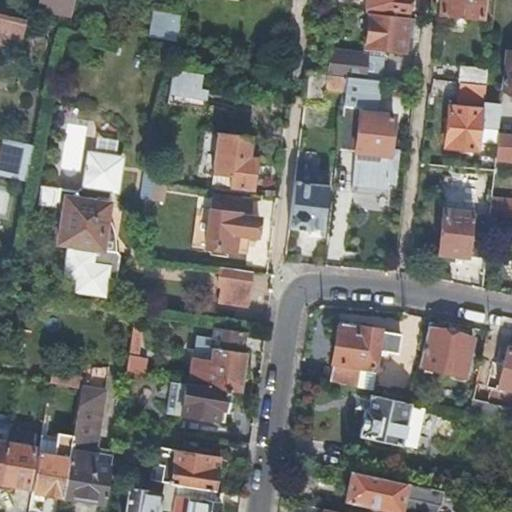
[(39,0),(38,6),(68,12),(70,0),(39,0)]
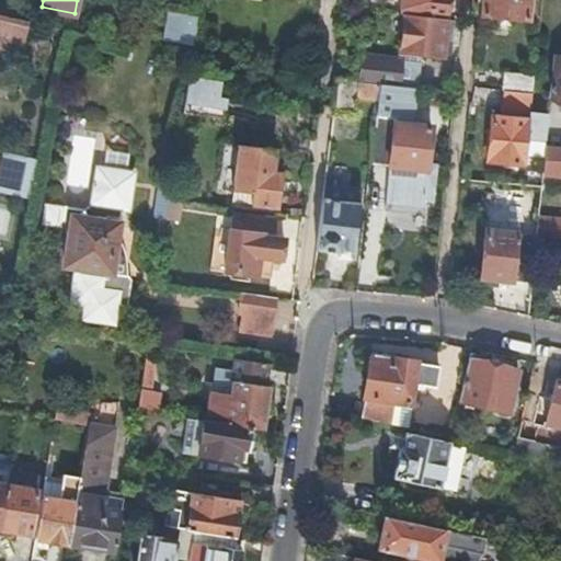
[(400,0),(400,6),(445,11),(446,0),(400,0)]
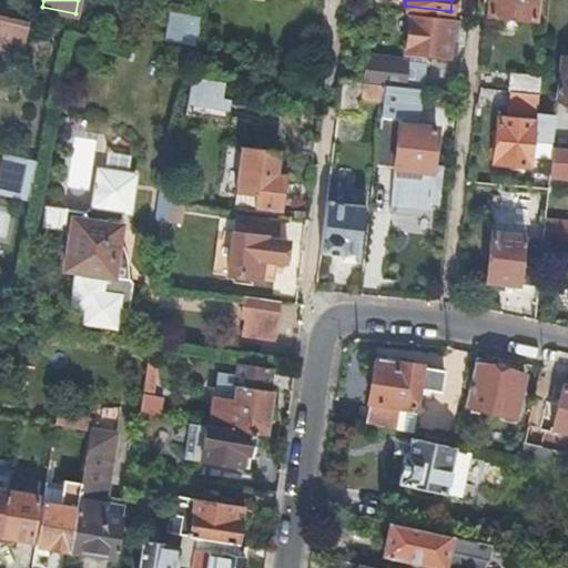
[(534,17),(535,0),(489,0),(488,12),(534,17)]
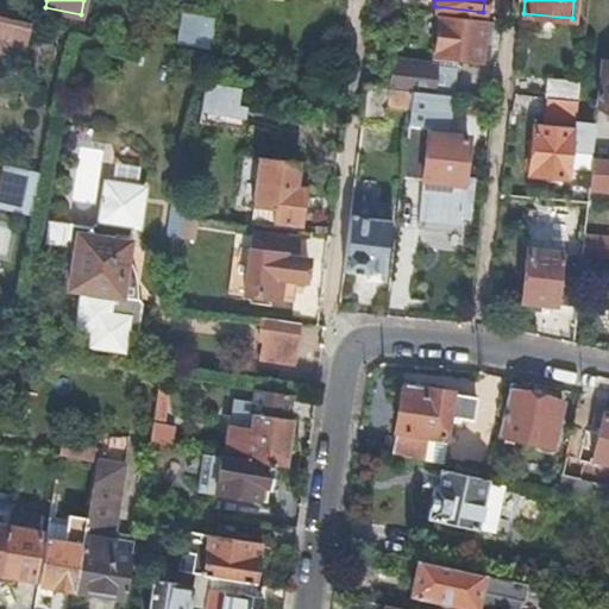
[(488,41),(490,19),(489,19),(439,12),(434,55),(452,56),(478,60),(479,56),(481,41),(488,41)]
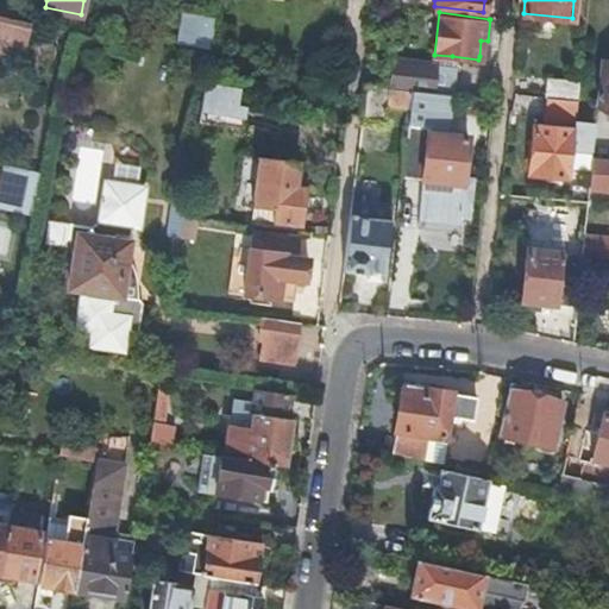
[(176,45),(209,50),(214,18),(181,13),(176,45)]
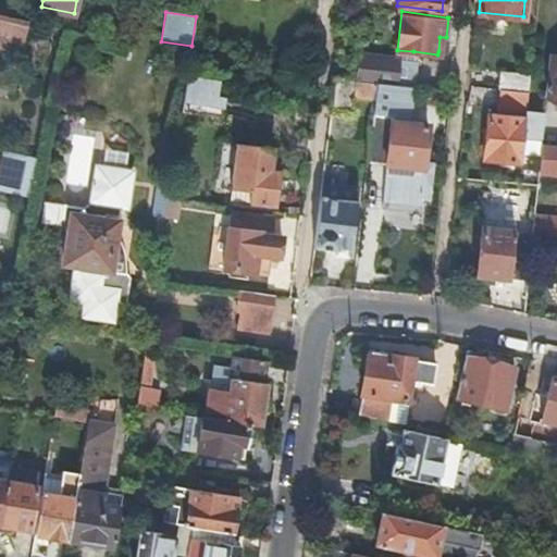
[(0,54),(19,59),(26,21),(0,14),(0,54)]
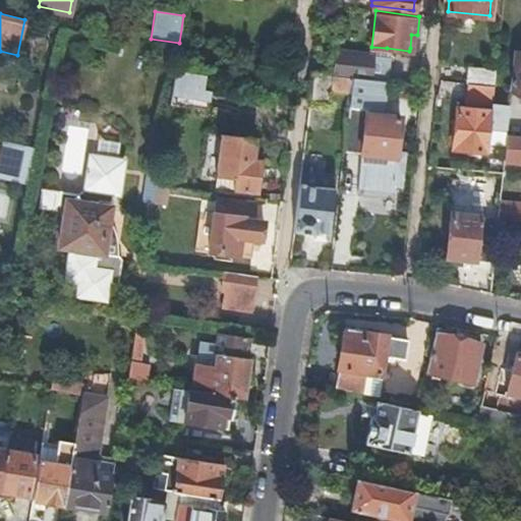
[(370,54),(386,56),(387,48),(371,47),(370,54)]
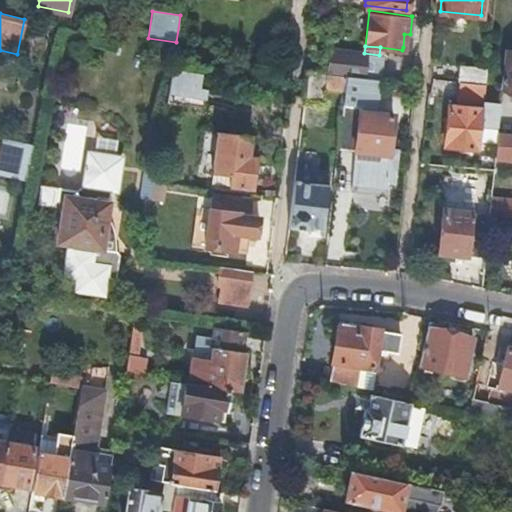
[(511,48),(506,48),(504,78),(502,78),(501,81),(503,81),(502,85),(511,86),(511,48)]
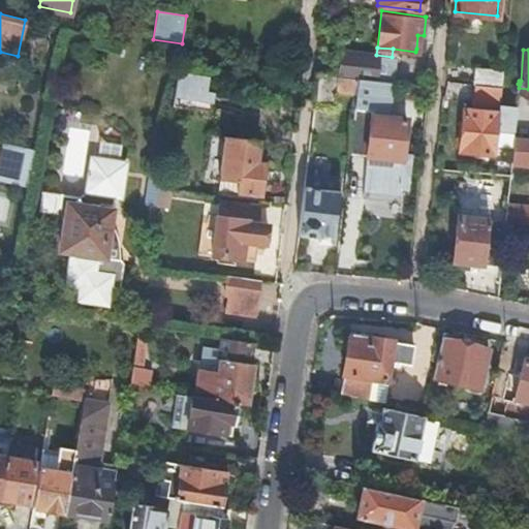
[(358,78),(391,82),(394,57),(392,57),(376,55),(339,51),(336,75),(358,78)]
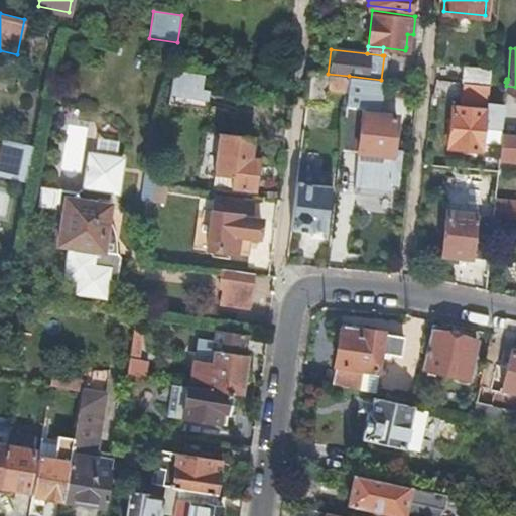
[(15,70),(0,66),(0,76),(13,79),(15,70)]
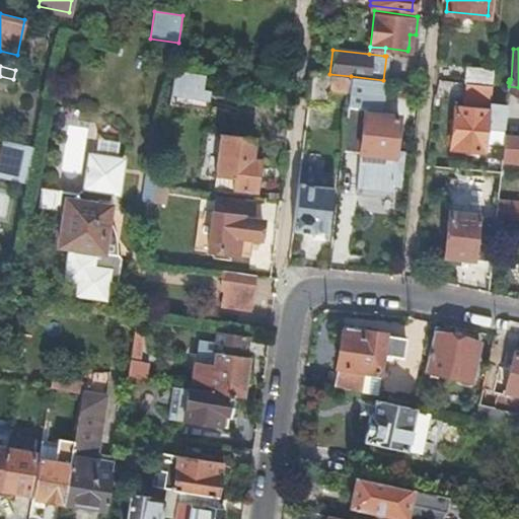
[(463,66),(462,81),(493,83),(494,69),(463,66)]
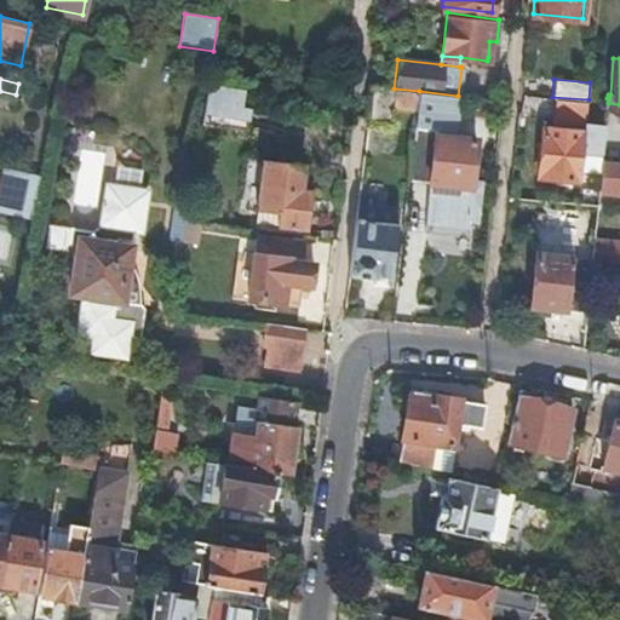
[(252,107),(244,104),(246,87),(208,81),(202,122),(247,130),(252,107)]
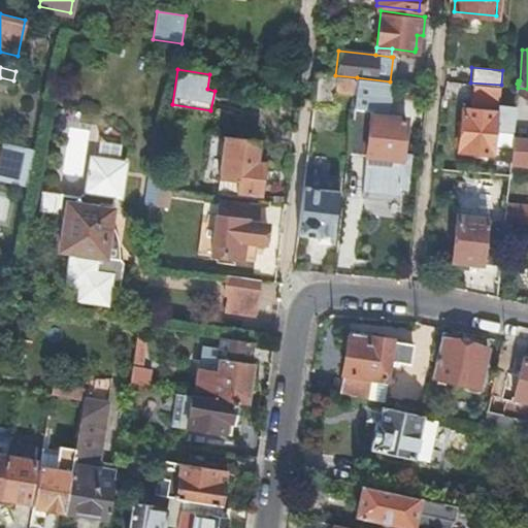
[(355,91),(357,77),(335,75),(316,73),(314,90),(312,103),(334,106),(336,88),(355,91)]
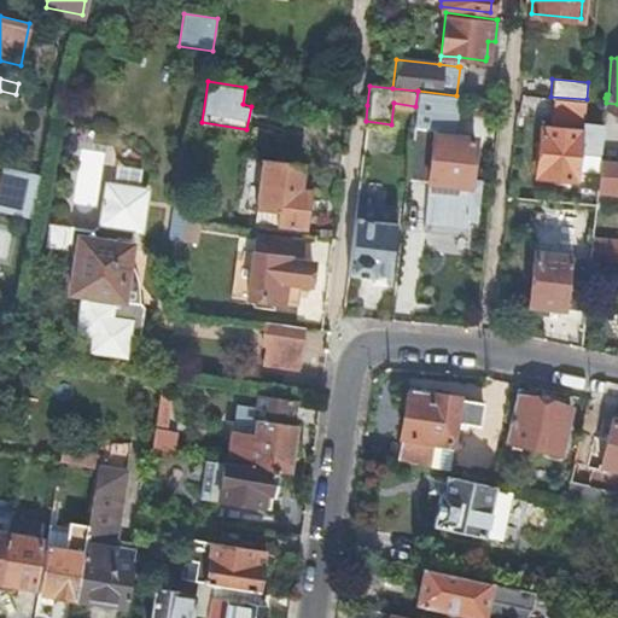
[(415,106),(407,180),(430,181),(426,223),(470,227),(471,208),(478,209),(482,180),(470,179),(473,139),(452,136),(456,95),(418,91),(415,106)]
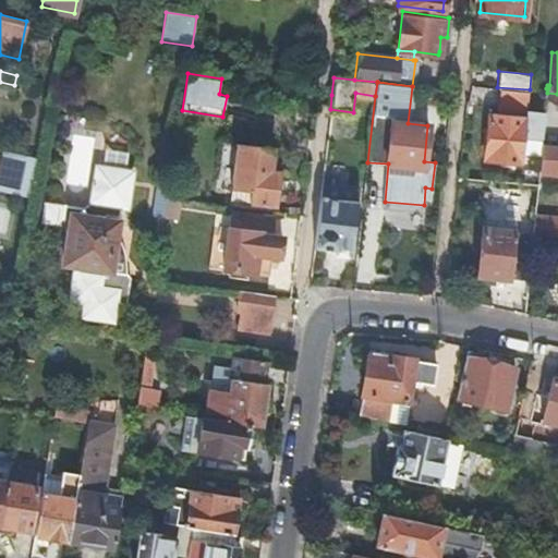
[(530,89),(497,87),(496,104),(520,106),(528,107),(530,89)]
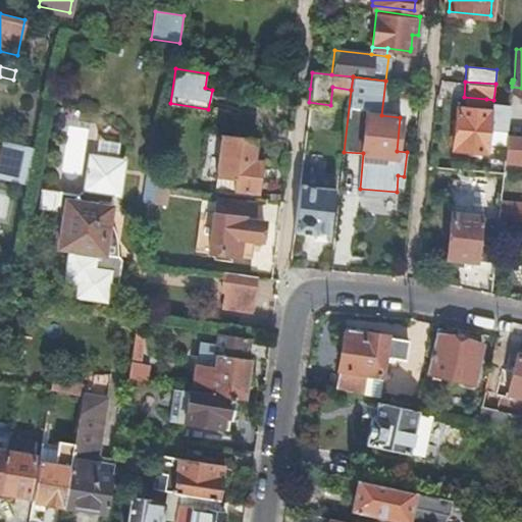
[(493,100),(486,99),(485,109),(458,106),(453,148),(488,151),(491,127),(493,102),(493,100)]
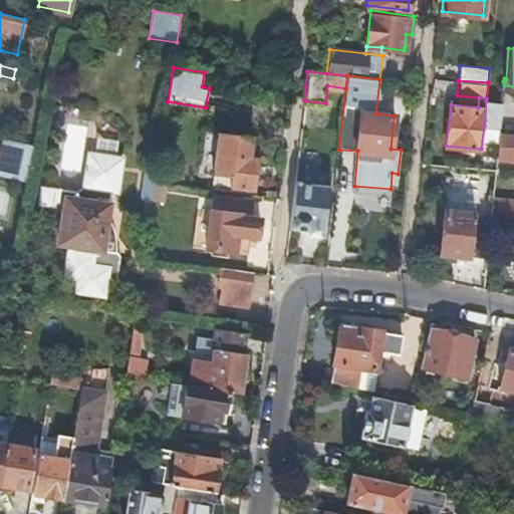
[(486,100),(484,125),(500,127),(502,101),(486,100)]
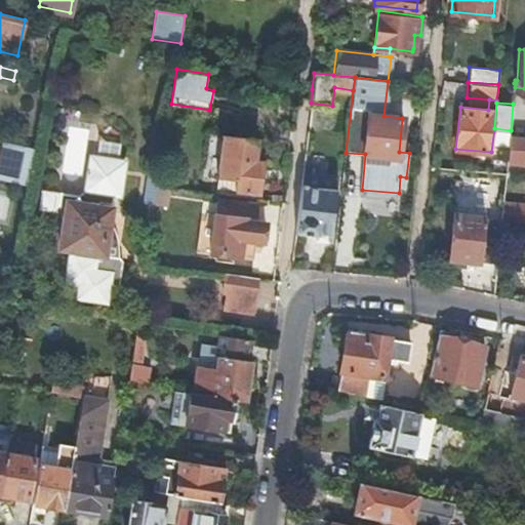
[(235,190),(259,193),(264,161),(255,160),(257,139),(221,134),(216,177),(236,180),(235,190)]
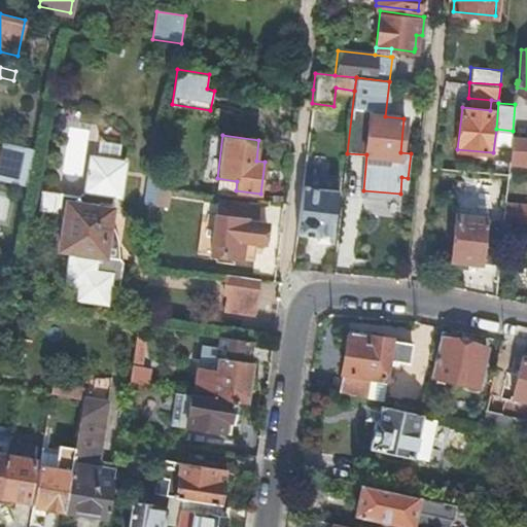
[(526,136),(512,135),(511,151),(508,163),(526,164),(526,136)]
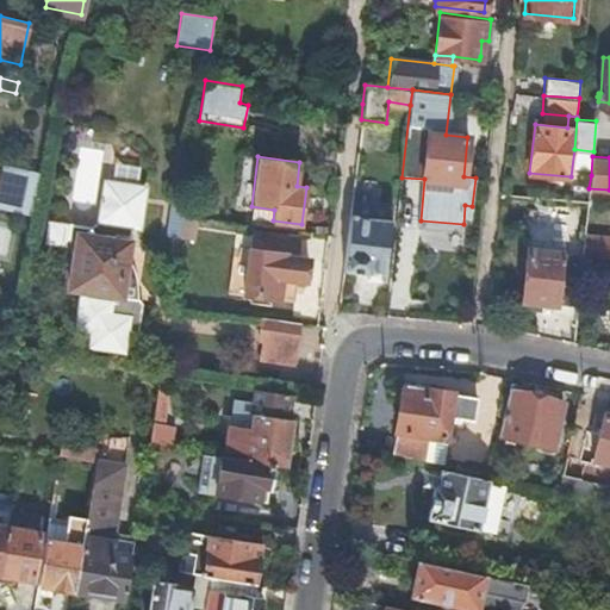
[(2,163),(0,174),(0,207),(30,215),(39,172),(2,163)]
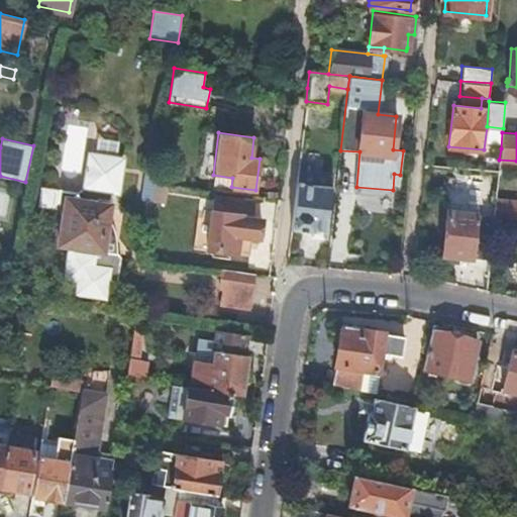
[(59,242),(69,244),(73,244),(69,273),(78,275),(78,279),(77,284),(81,290),(98,293),(105,288),(106,279),(116,281),(120,255),(117,251),(102,249),(109,203),(97,201),(99,187),(117,190),(122,157),(90,151),(85,183),(76,190),(60,188),(58,200),(58,201),(59,205),(60,210),(62,214),(63,216),(59,242)]
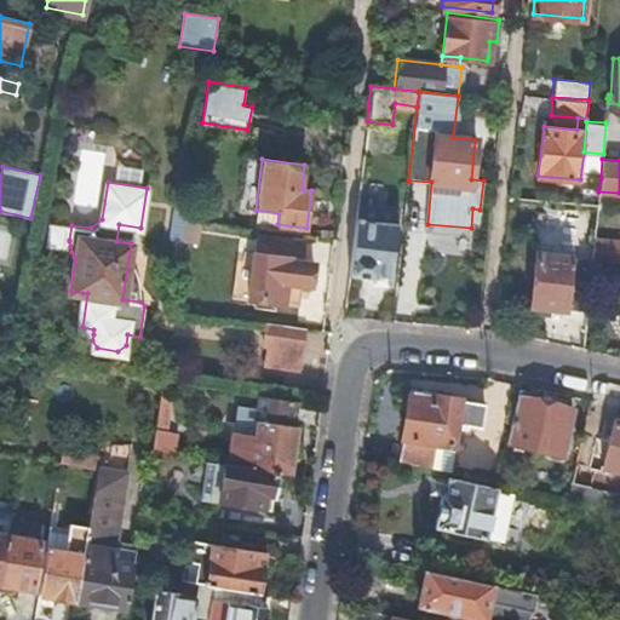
[(187,218),(189,204),(174,201),(170,237),(184,240),(187,218)]
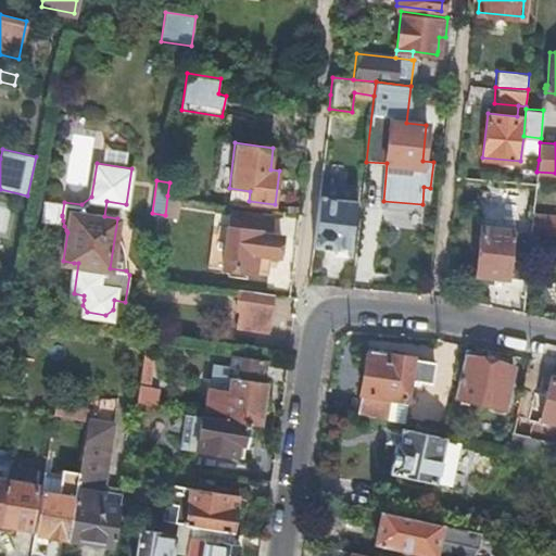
[(358,187),(320,182),(318,196),(356,200),(358,187)]
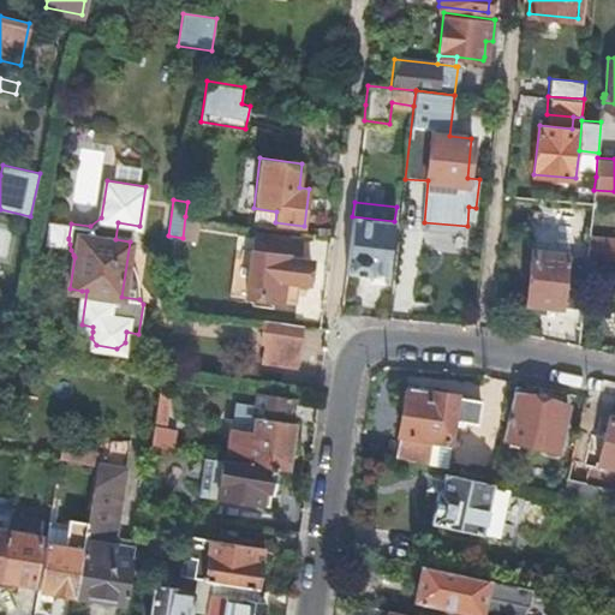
[(275,222),(276,212),(254,208),(252,220),(275,222)]
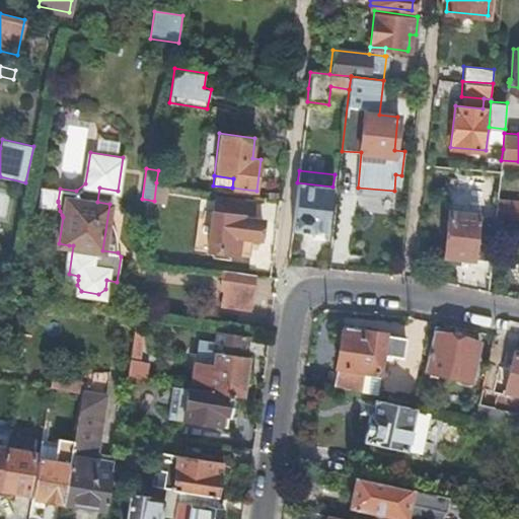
[(297,182),(291,229),(314,232),(315,229),(327,231),(332,187),(297,182)]
